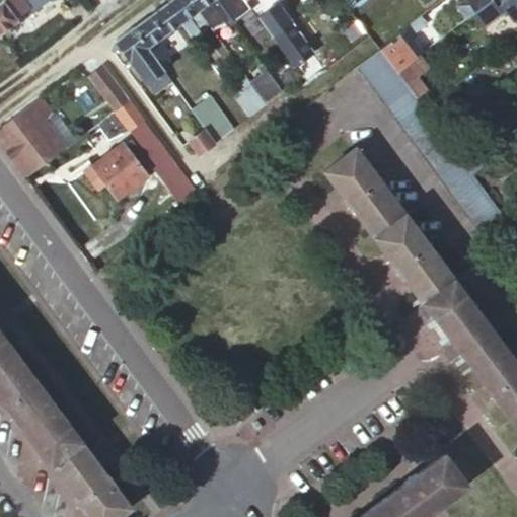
[(8,0),(0,6),(0,39),(23,21),(21,17),(33,8),(37,12),(53,0),(8,0)]
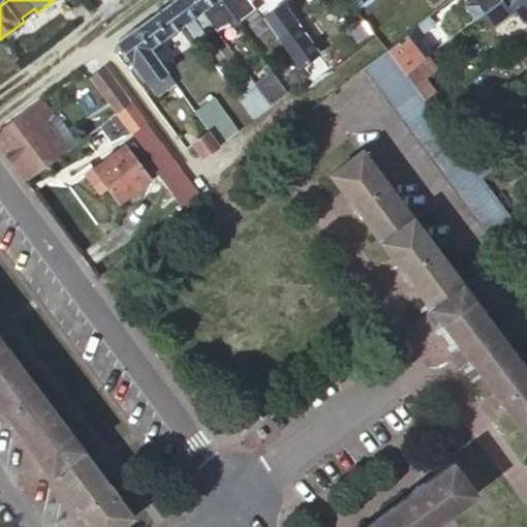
[(209,17),(196,0),(176,0),(173,2),(187,23),(192,29),(209,17)]
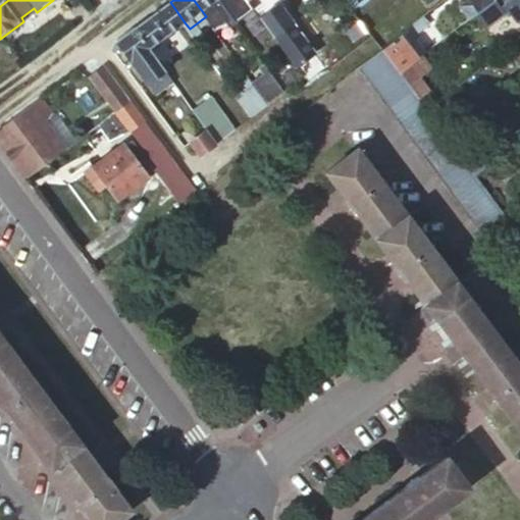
[(227,11),(218,0),(194,0),(206,16),(210,21),(211,23),(223,15),(227,21),(232,18),(227,11)]
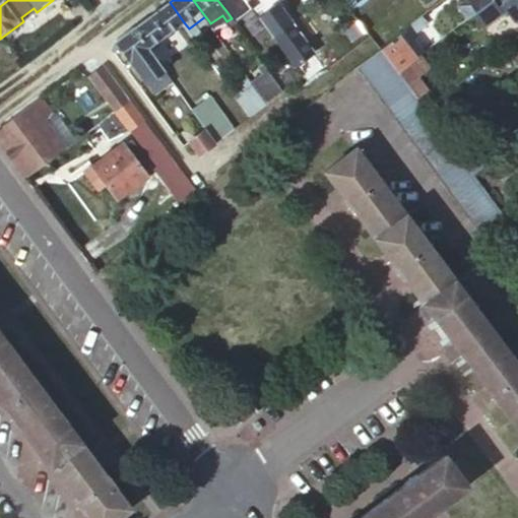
[(217,0),(227,11),(241,0),(217,0)]
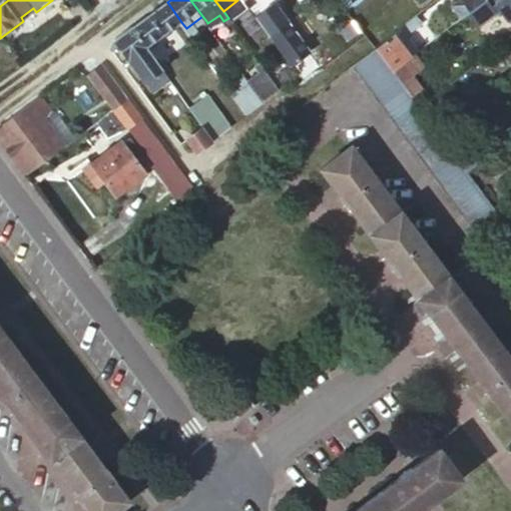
[(248,0),(245,2),(305,82),(323,69),(271,0),(248,0)]
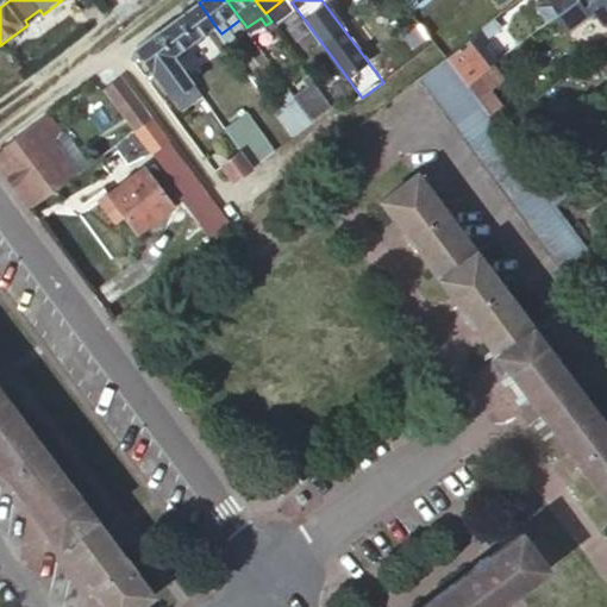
[(563,11),(570,5),(565,0),(545,0),(544,1),(549,8),(556,2),(563,11)]
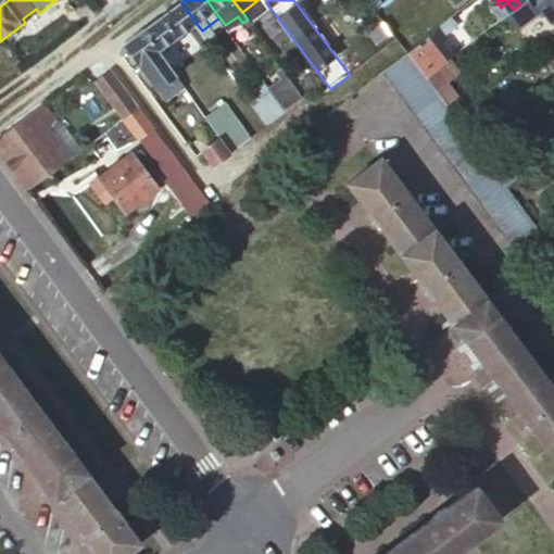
[(526,0),(520,4),(514,10),(510,13),(520,27),(542,10),(549,17),(553,20),(553,0),(526,0)]
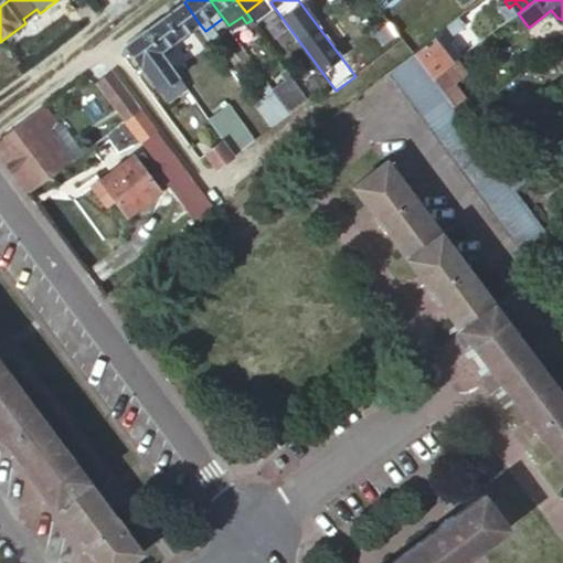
[(508,21),(518,13),(522,10),(516,2),(509,8),(505,1),(497,7),(508,21)]
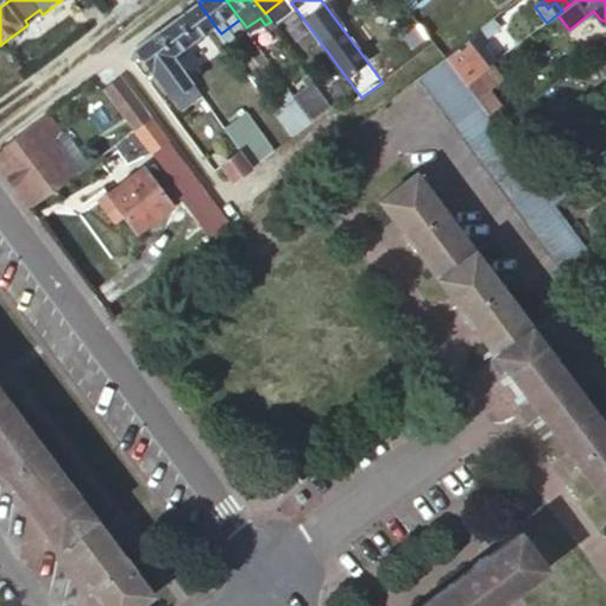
[(215,26),(199,2),(158,32),(176,56),(215,26)]
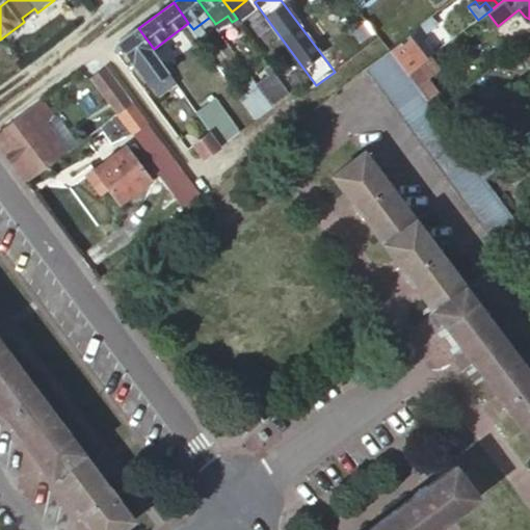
[(432,16),(417,27),(423,35),(439,24),(432,16)]
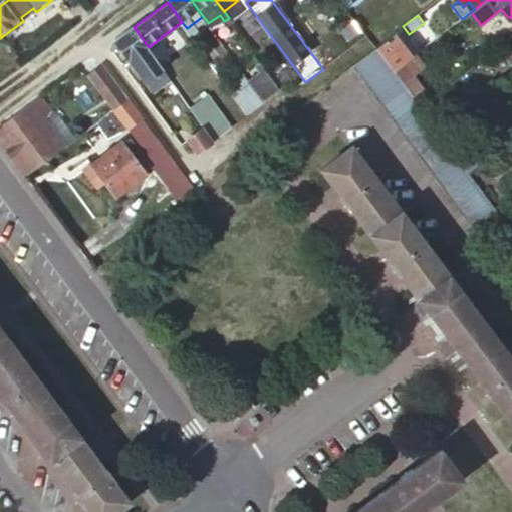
[(207,21),(203,16),(187,28),(191,34),(207,21)]
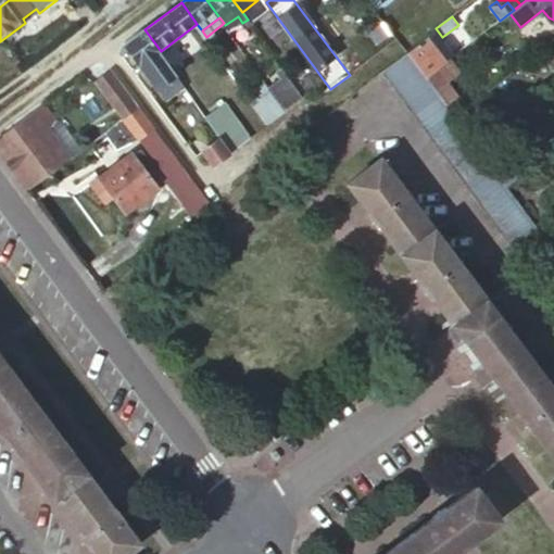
[(391,33),(382,21),(369,29),(379,42),(391,33)]
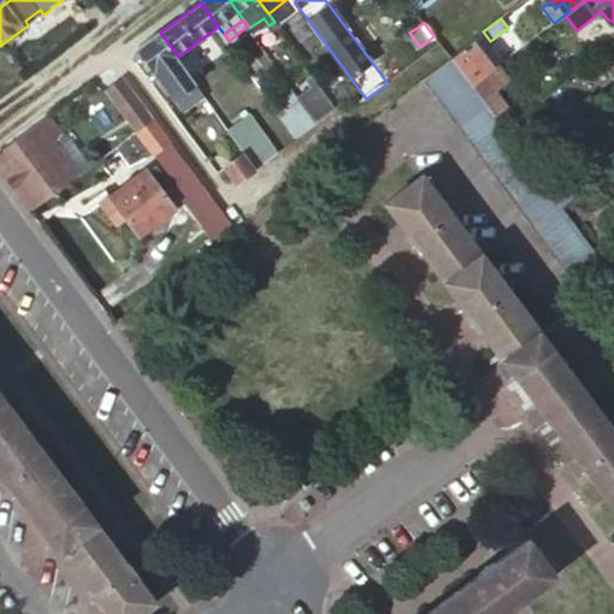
[(449,57),(450,58),(471,86),(500,64),(505,60),(490,41),(483,31),(449,57)]
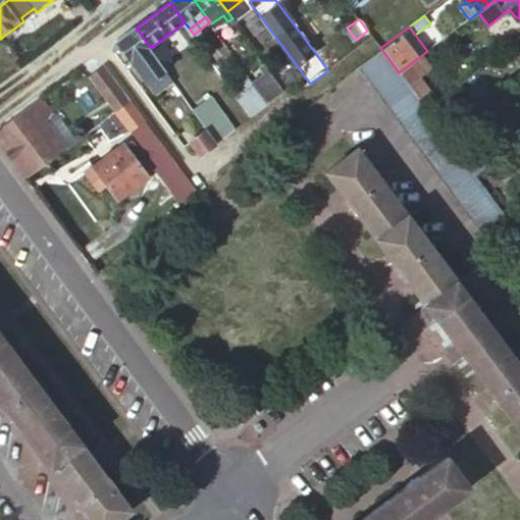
[(151,48),(136,28),(118,41),(110,54),(112,56),(122,49),(158,94),(175,82),(168,70),(151,48)]
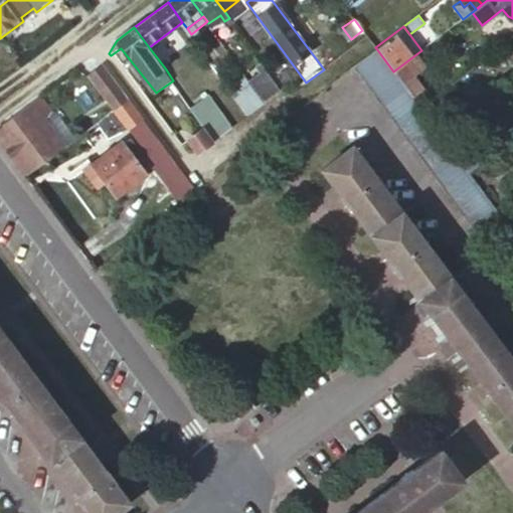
[(474,226),(497,209),(496,208),(469,172),(457,156),(412,98),(393,71),(376,48),(353,65),(474,226)]
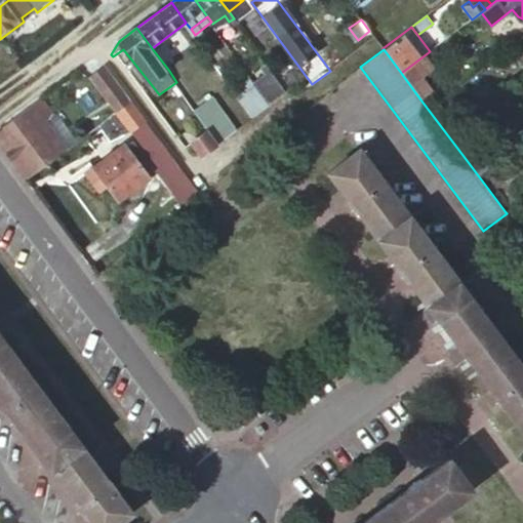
[(426,54),(401,73),(420,99),(434,89),(424,77),(435,68),(426,54)]
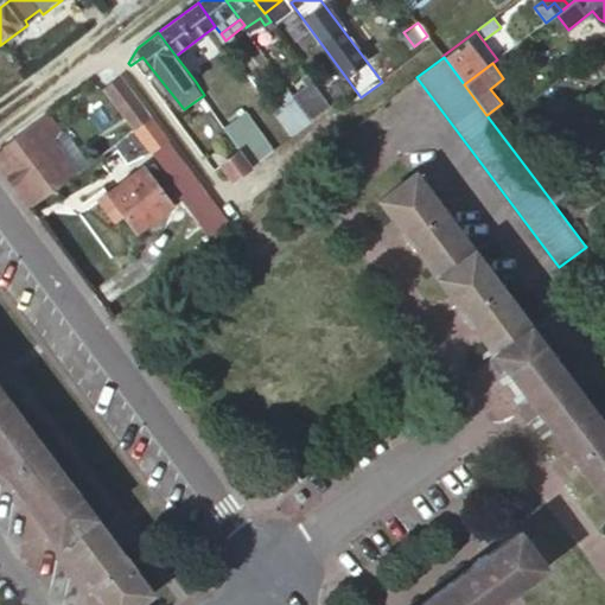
[(312,122),(333,107),(310,76),(304,80),(309,87),(294,97),(312,122)]
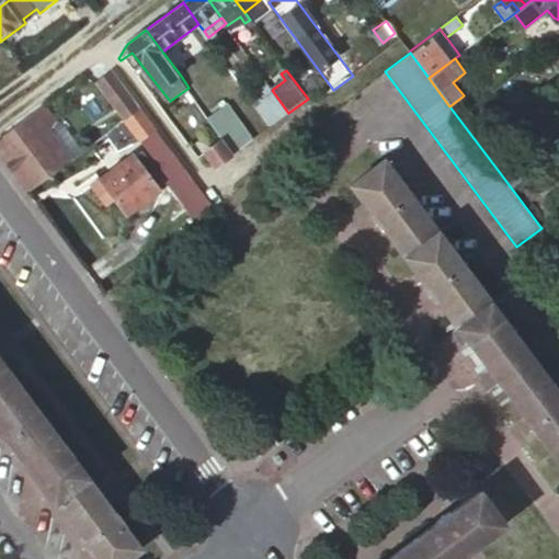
[(138,110),(111,75),(95,86),(123,121),(138,110)]
